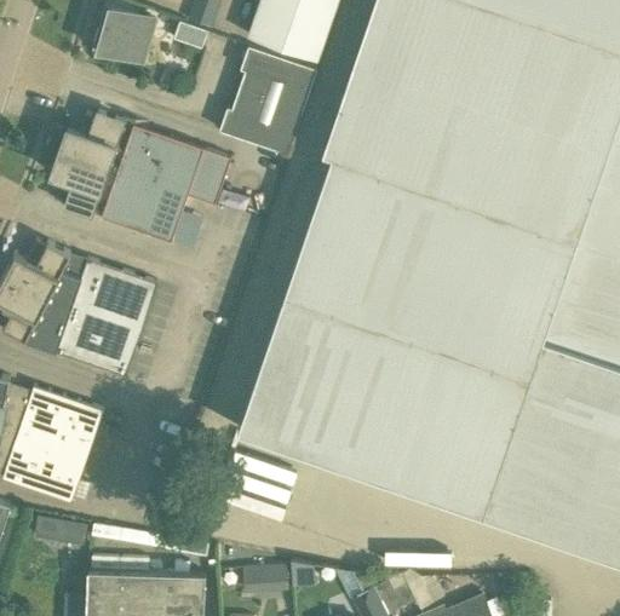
[(196,0),(189,23),(212,30),(220,3),(211,0),(196,0)]
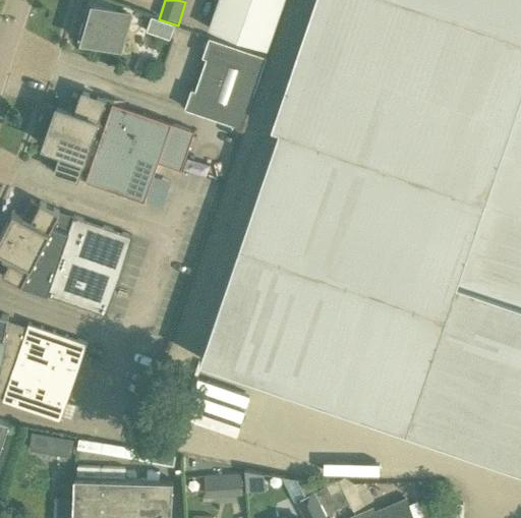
[(280,130),(200,361),(520,469),(520,0),(314,0),(272,127),(280,130)]
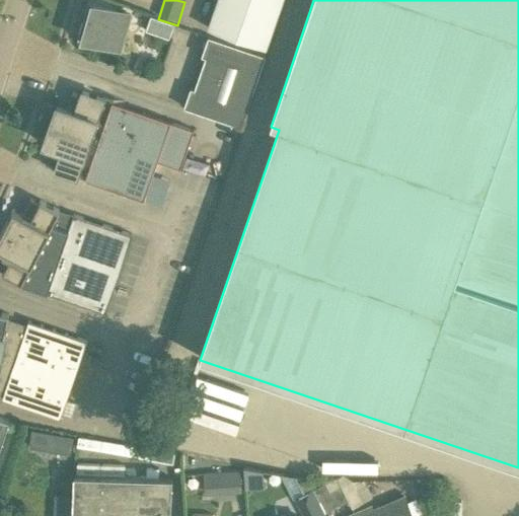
[(266,51),(283,0),(218,0),(208,31),(266,51)]
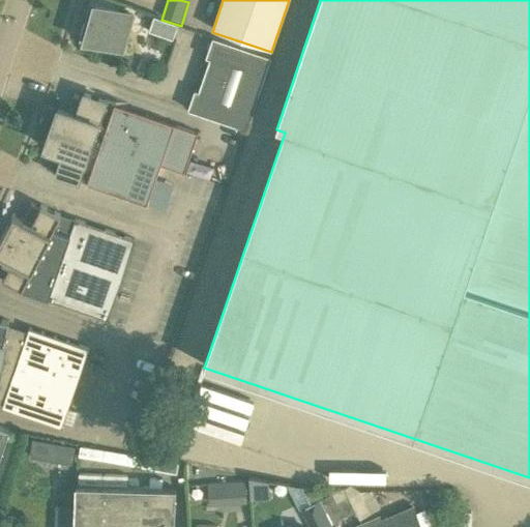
[(123,55),(134,19),(90,6),(80,42),(123,55)]
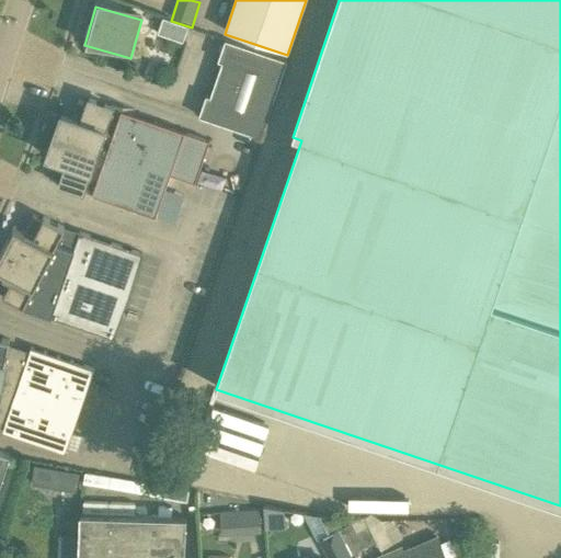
[(183,46),(189,30),(162,21),(157,37),(183,46)]
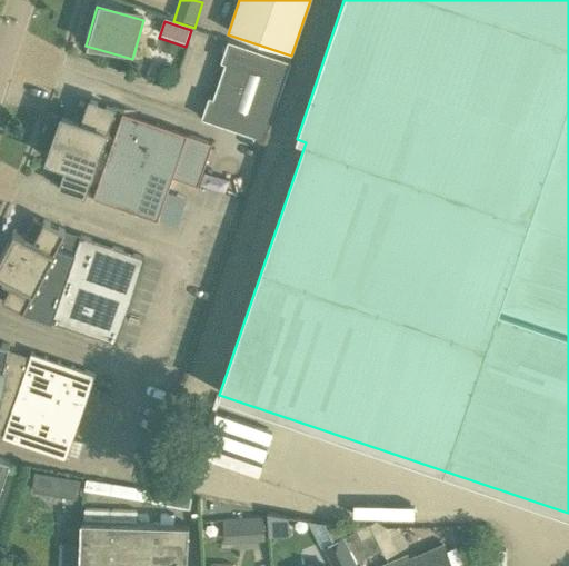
[(265,142),(291,65),(228,43),(221,65),(225,66),(213,101),(209,99),(201,121),(265,142)]
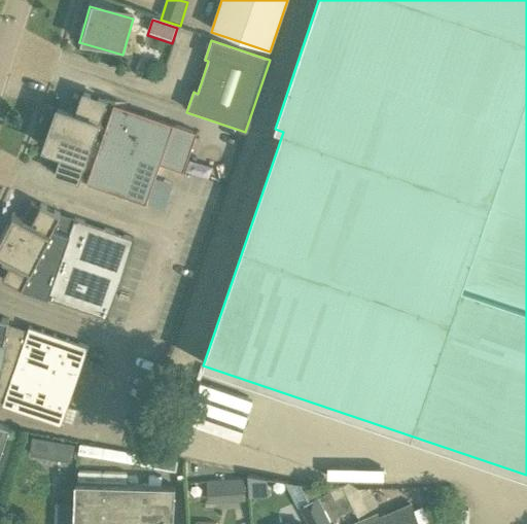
[(50,129),(160,167),(160,166),(182,174),(197,135),(173,127),(113,106),(83,96),(82,99),(73,96),(67,112),(58,109),(50,129)]
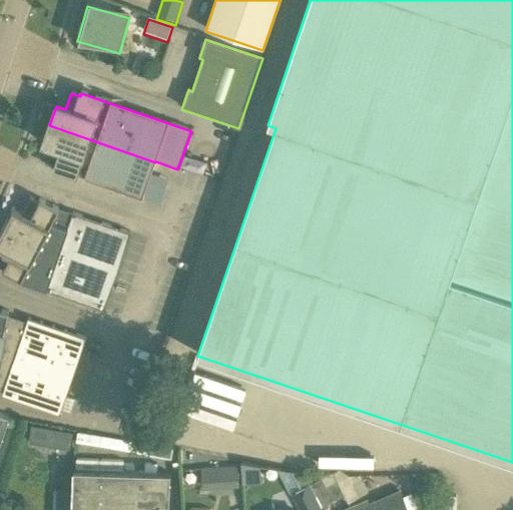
[(142,200),(155,162),(49,125),(43,144),(52,148),(46,164),(55,167),(55,170),(74,177),(79,164),(88,167),(84,180),(142,200)]
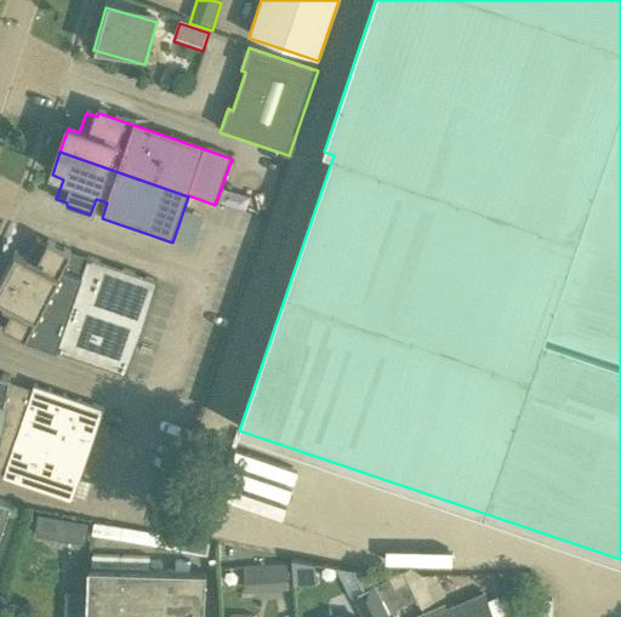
[(158,284),(87,260),(86,263),(47,243),(46,246),(36,240),(26,260),(15,253),(0,283),(0,301),(4,303),(0,308),(0,325),(4,327),(3,330),(26,342),(70,359),(126,377),(158,284)]
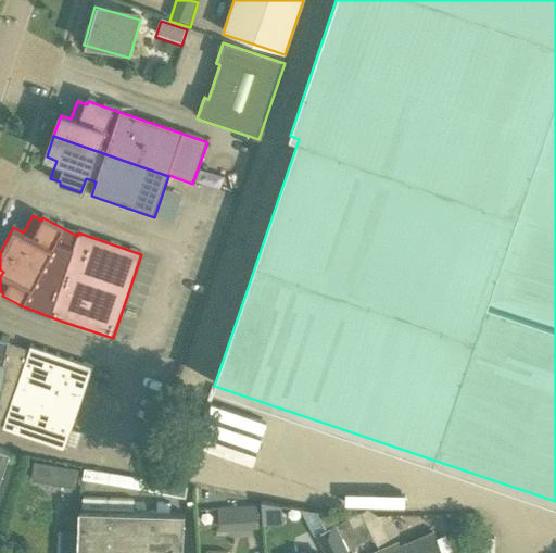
[(0,387),(78,411),(93,368),(30,347),(28,352),(8,346),(9,340),(0,338),(0,387)]
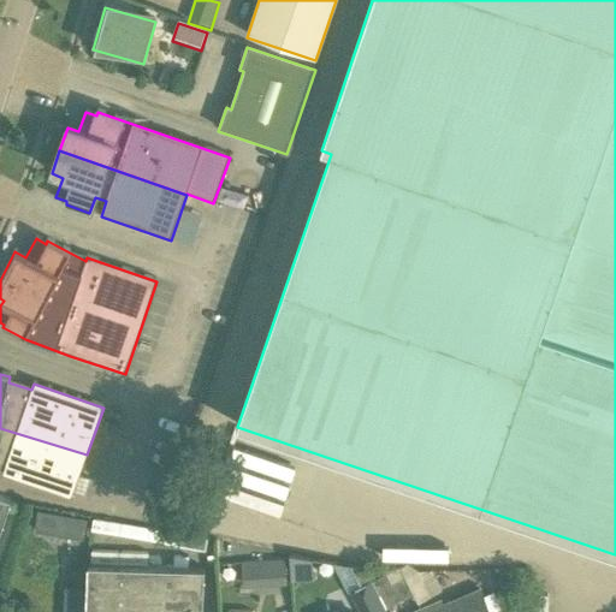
[(71,500),(87,455),(0,428),(0,469),(4,470),(1,476),(71,500)]
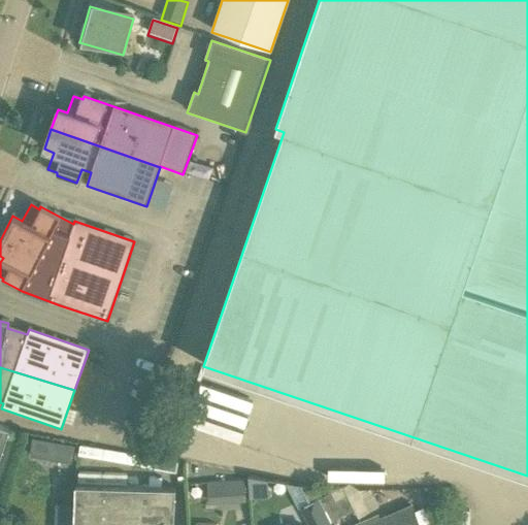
[(0,458),(9,431),(0,427),(0,458)]
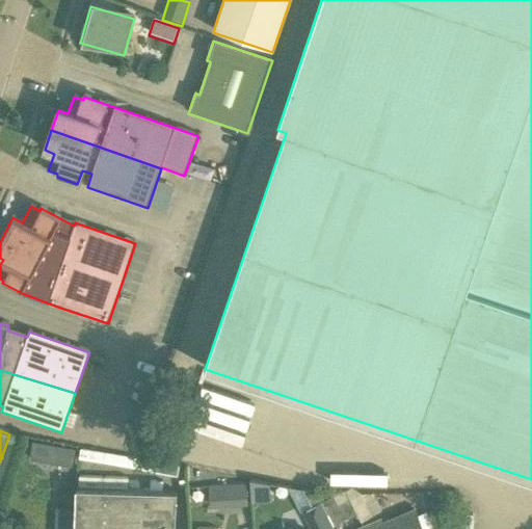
[(53,448),(32,444),(29,461),(50,466),(53,448)]
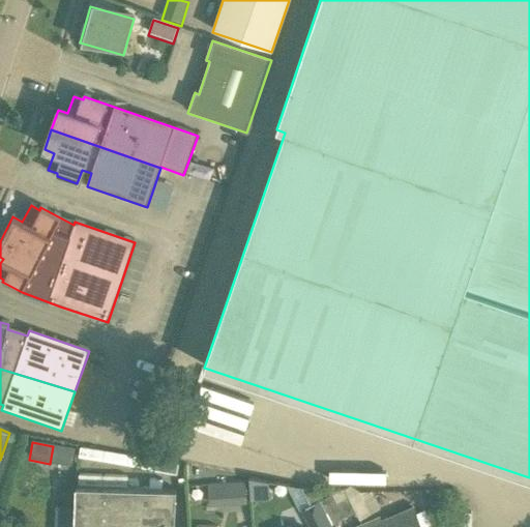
[(154,472),(154,488),(175,488),(175,472),(154,472)]
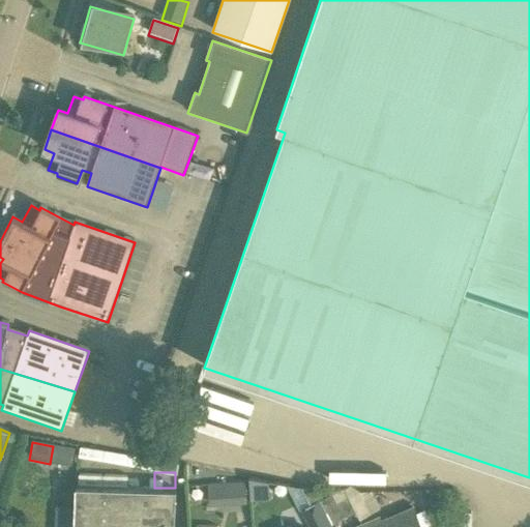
[(268,482),(248,478),(249,503),(269,502),(268,482)]
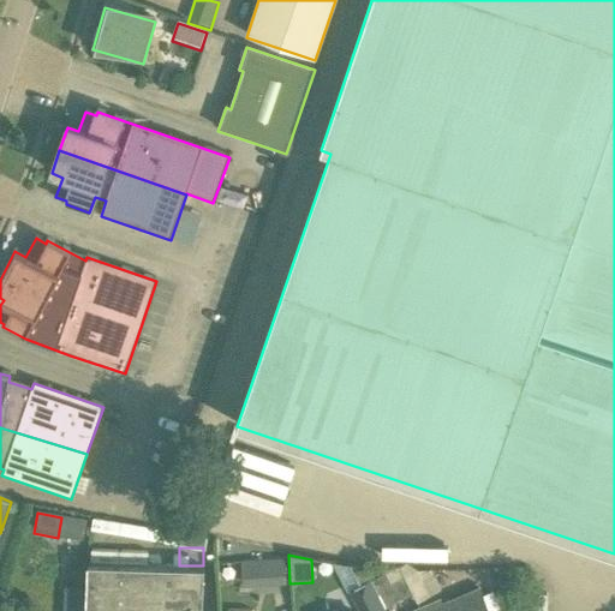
[(286,587),(285,562),(261,563),(263,588),(286,587)]
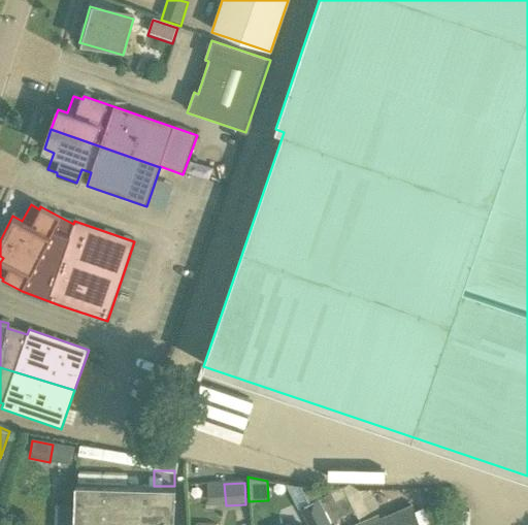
[(172,524),(174,490),(75,486),(74,505),(56,505),(55,524),(172,524)]
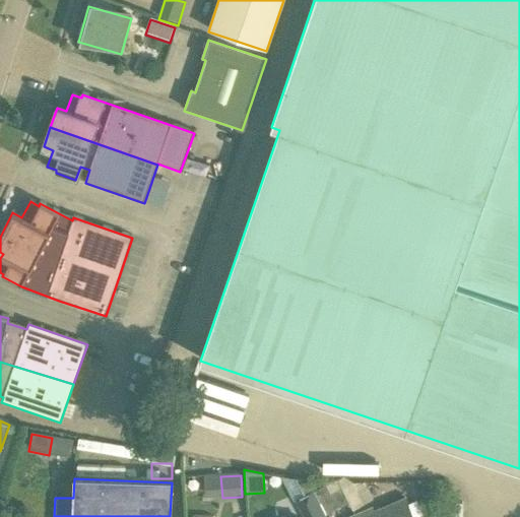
[(329,495),(325,487),(314,493),(325,516),(347,505),(340,490),(329,495)]
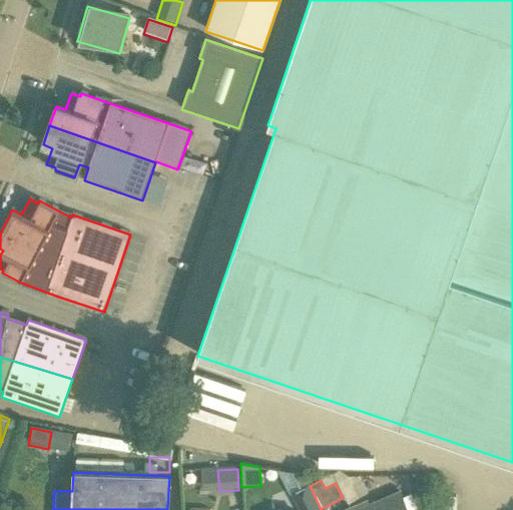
[(320,509),(309,486),(290,496),(297,509),(320,509)]
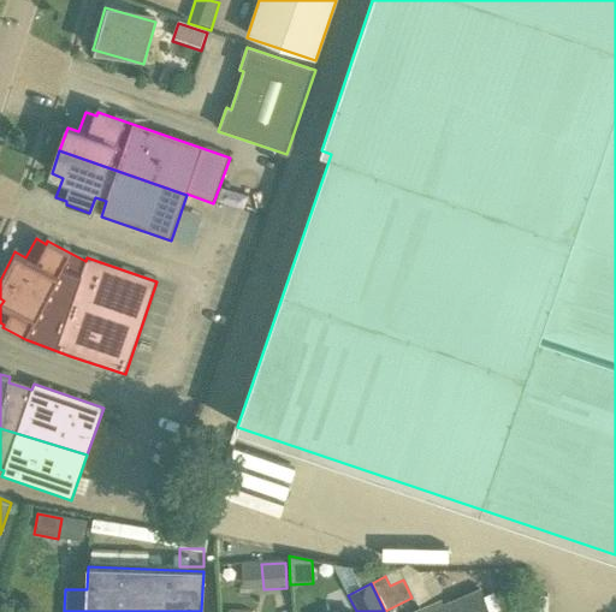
[(489,611),(480,593),(442,608),(440,605),(424,611),(489,611)]
